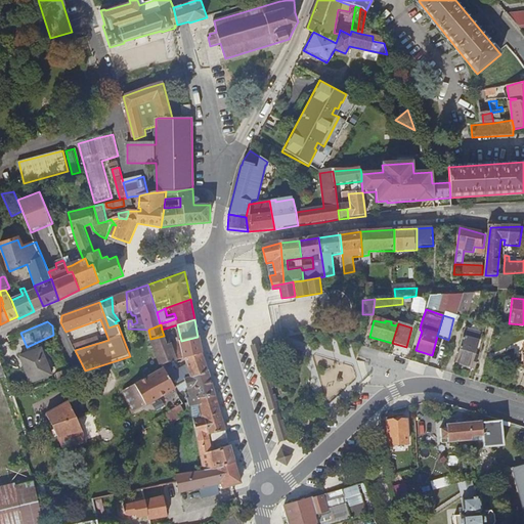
[(172,344),(172,346),(181,342),(181,341),(177,324),(168,328),(172,344)]
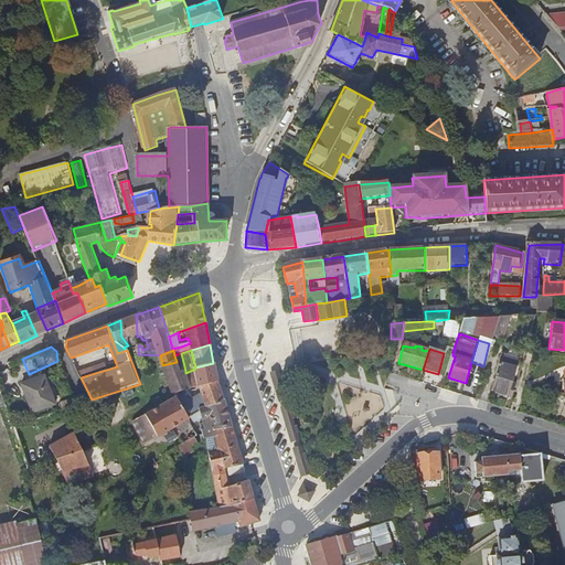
[(180,373),(185,371),(181,353),(174,355),(177,362),(180,373)]
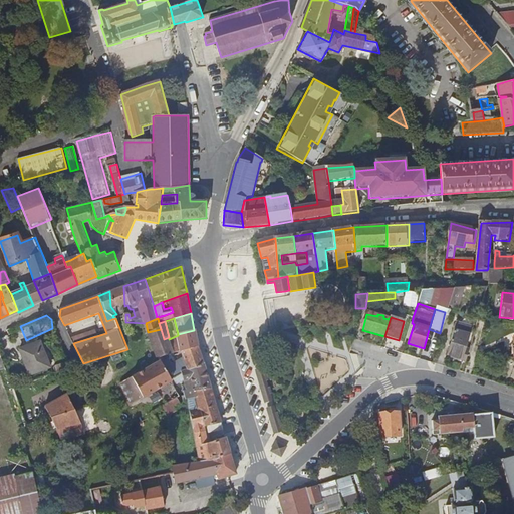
[(448,356),(466,361),(468,353),(462,351),(468,328),(454,324),(449,342),(451,342),(448,356)]
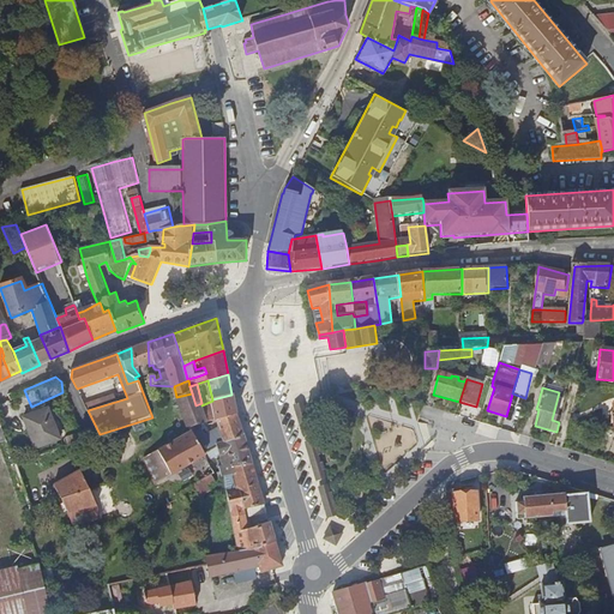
[(187,429),(188,428),(205,423),(202,405),(202,403),(196,405),(192,393),(176,397),(187,429)]
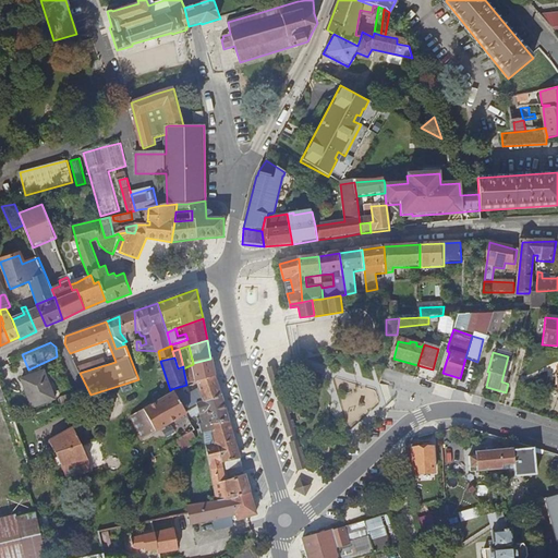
[(196,383),(198,381),(215,377),(210,359),(193,363),(193,364),(196,383)]
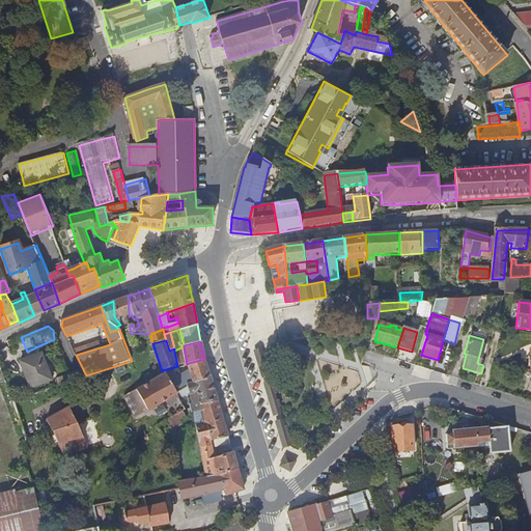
[(187,364),(184,346),(174,351),(177,366),(185,364),(187,364)]
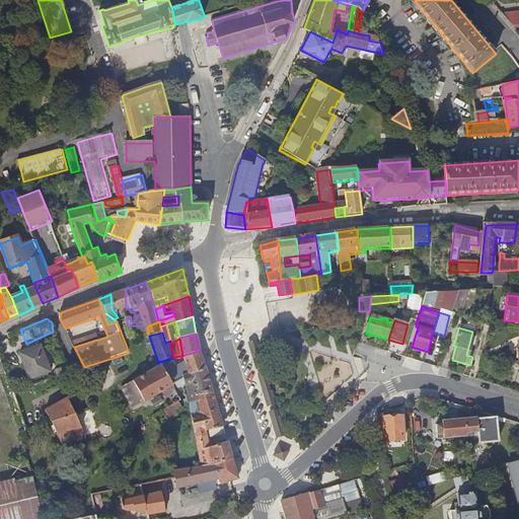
[(39,346),(19,354),(27,378),(48,371),(39,346)]
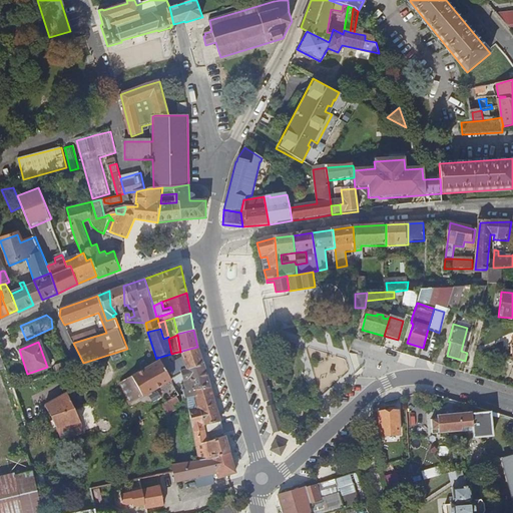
[(188,370),(202,363),(197,347),(182,351),(187,366),(188,370)]
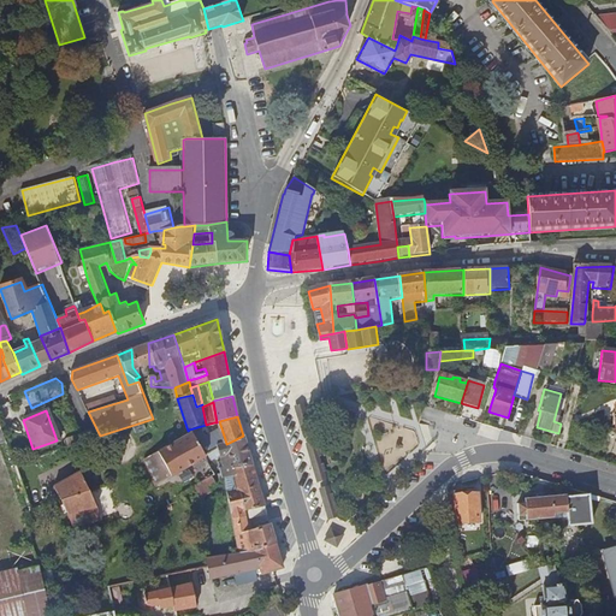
[(209,446),(225,439),(219,421),(217,422),(214,422),(215,426),(202,432),(209,446)]
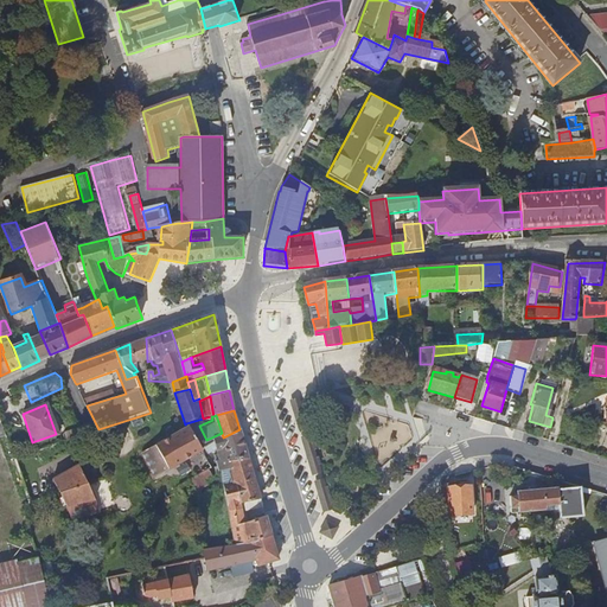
[(223,438),(222,433),(206,440),(199,426),(212,420),(211,416),(203,419),(186,423),(189,427),(202,452),(216,443),(216,441),(223,438)]
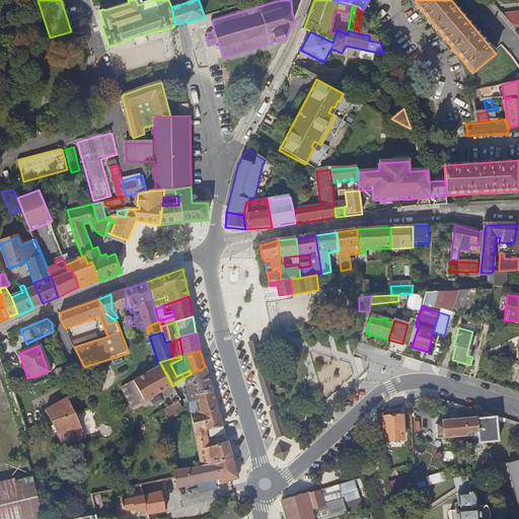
[(72,371),(69,364),(51,371),(53,378),(72,371)]
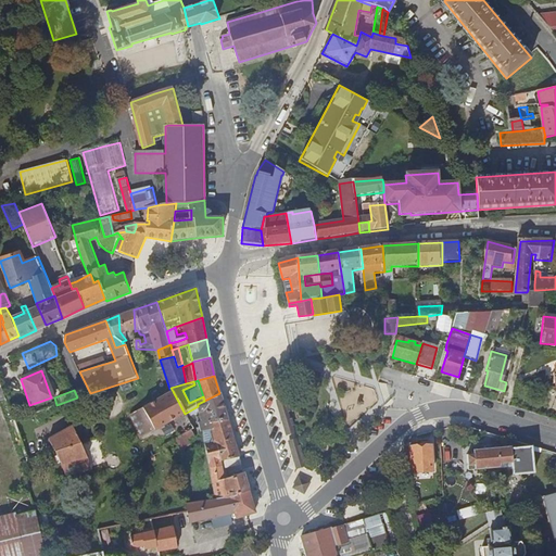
[(160,399),(171,421),(185,414),(173,391),(160,399)]
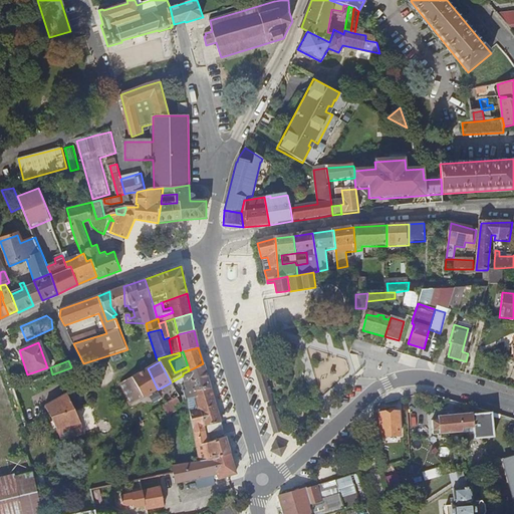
[(183,391),(185,400),(194,397),(193,392),(210,388),(203,363),(189,370),(183,373),(183,375),(171,382),(173,388),(182,382),(191,381),(192,384),(186,391),(183,391)]
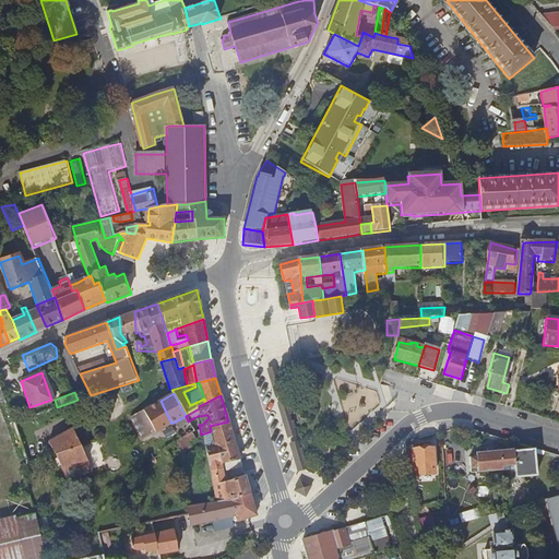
[(157,430),(171,424),(161,401),(149,407),(157,430)]
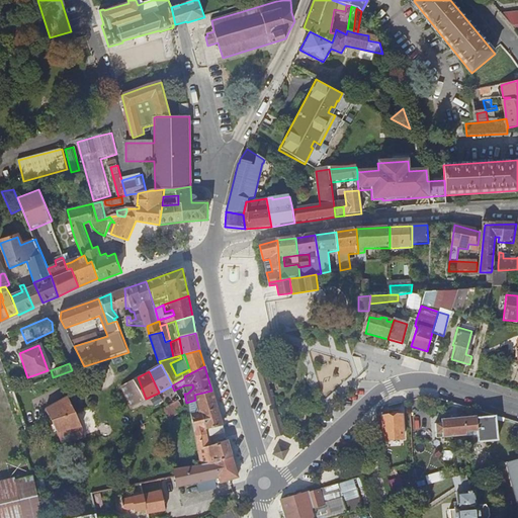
[(275,403),(268,371),(259,372),(266,405),(275,403)]
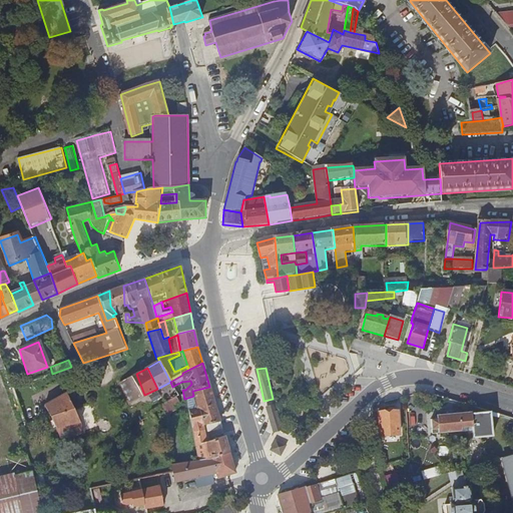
[(216,407),(209,387),(192,391),(193,396),(184,399),(190,428),(220,422),(216,407)]
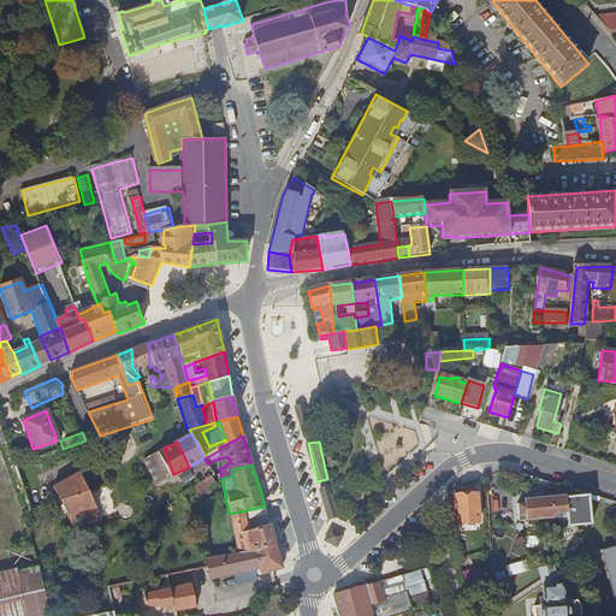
[(78,469),(54,486),(58,493),(61,499),(63,498),(70,510),(94,496),(98,504),(114,501),(108,477),(90,485),(78,469)]
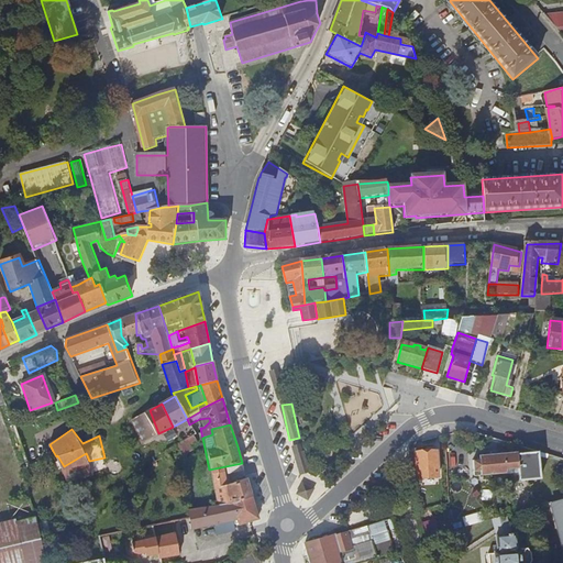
[(192,435),(181,442),(167,451),(169,455),(180,449),(183,452),(197,443),(192,435)]
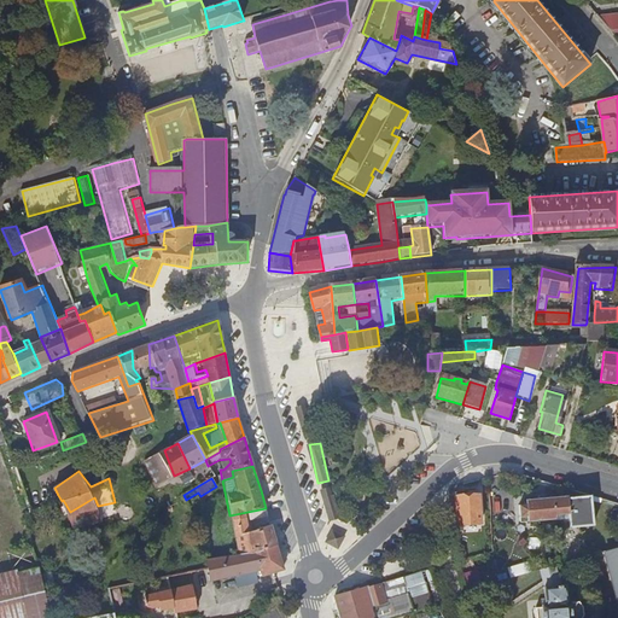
[(331,481),(320,484),(330,520),(340,517),(331,481)]
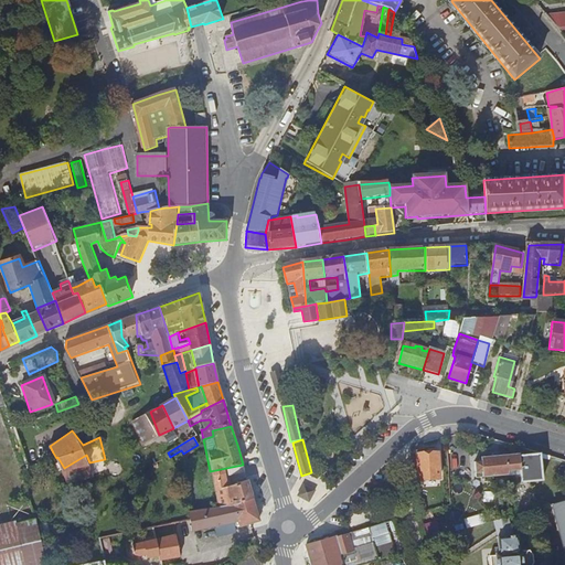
[(545,479),(543,454),(522,456),(521,454),(484,457),(484,462),(478,464),(480,479),(523,473),(524,482),(545,479)]
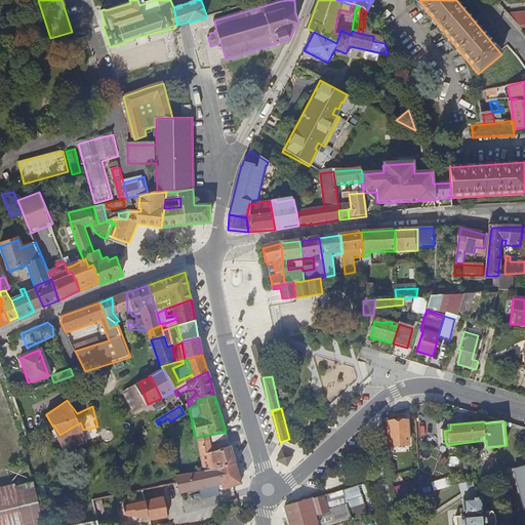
[(390,423),(390,447),(410,445),(408,422),(390,423)]
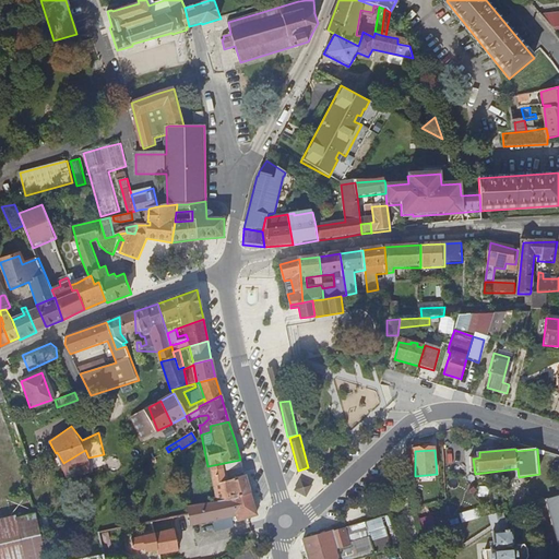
[(213,486),(215,500),(250,491),(244,473),(238,474),(238,477),(229,479),(227,470),(242,466),(240,460),(207,466),(213,486)]
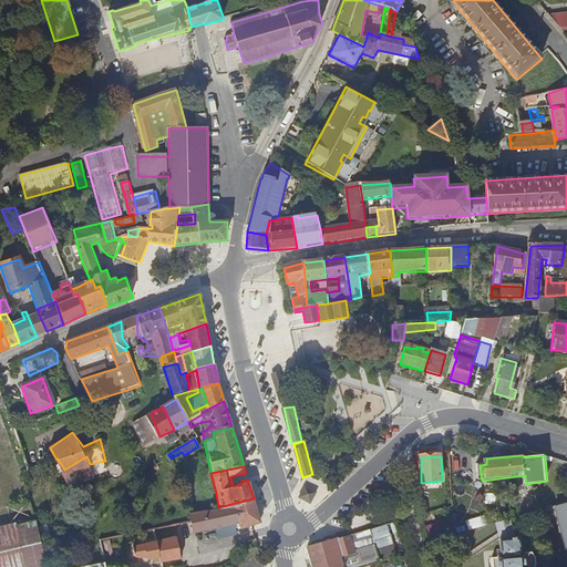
[(317,492),(303,485),(298,497),(310,504),(317,492)]
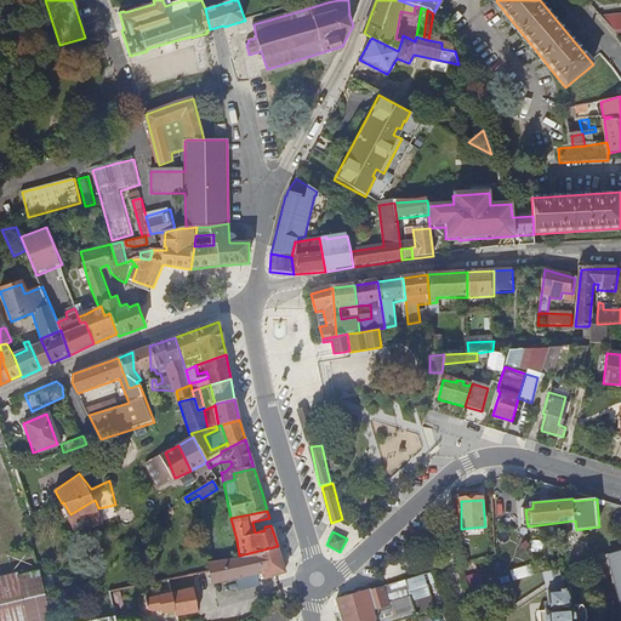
[(239,556),(204,565),(206,571),(204,571),(208,585),(257,571),(258,576),(262,575),(263,577),(284,570),(278,546),(239,556)]
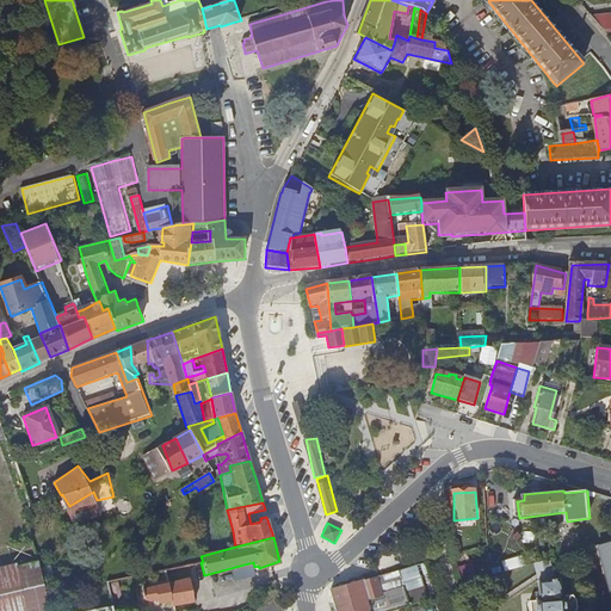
[(37,610),(48,610),(43,587),(37,565),(18,568),(18,565),(14,566),(24,605),(36,603),(37,610)]
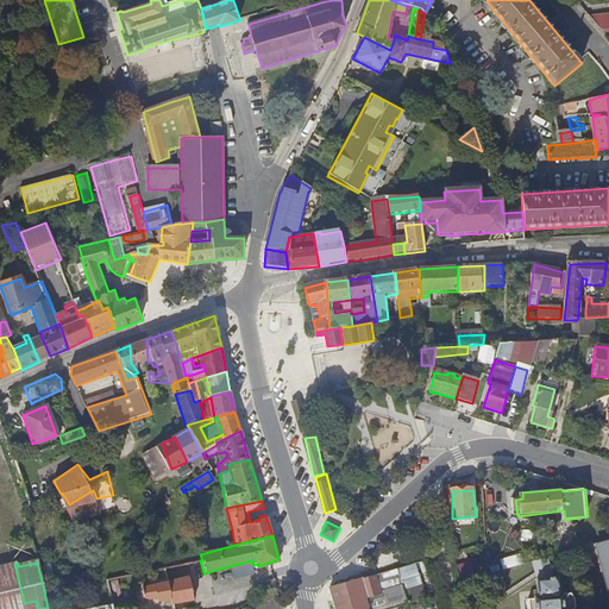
[(24,603),(14,564),(0,566),(0,608),(37,608),(36,601),(24,603)]
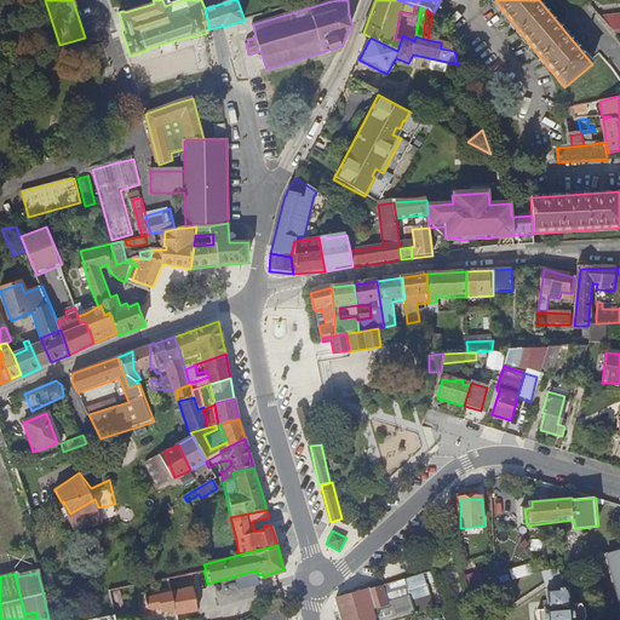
[(407,590),(423,585),(420,575),(366,590),(354,593),(334,598),(339,619),(396,619),(414,615),(407,590)]
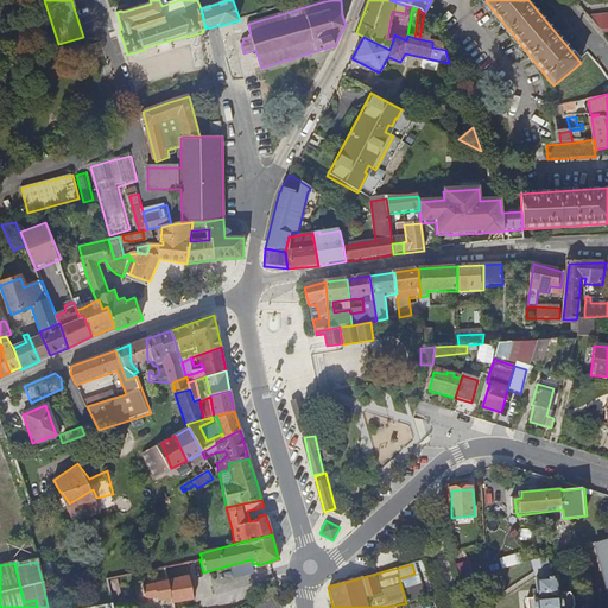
[(347,582),(359,578),(355,567),(343,569),(347,582)]
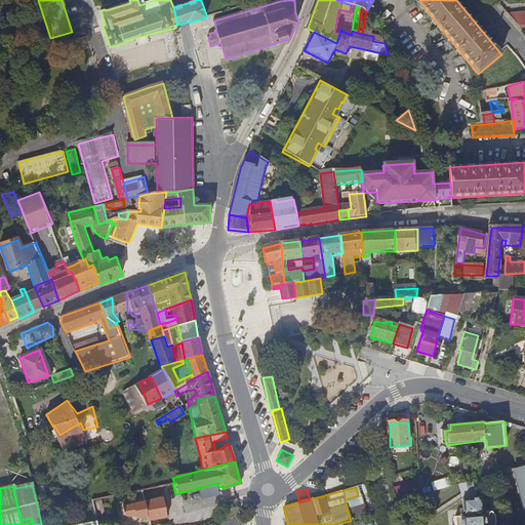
[(364,517),(358,495),(345,499),(351,521),(364,517)]
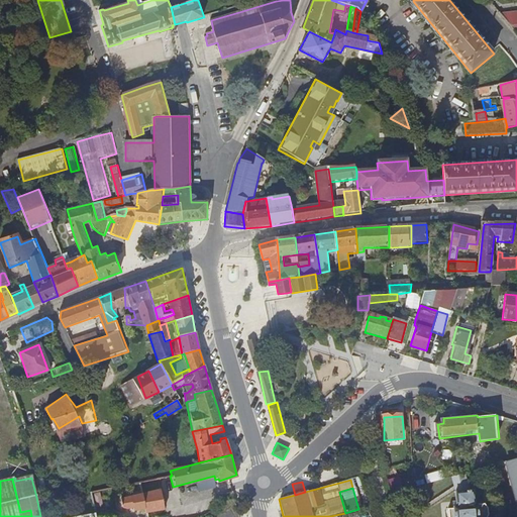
[(163,509),(158,489),(118,500),(120,509),(125,510),(131,509),(132,512),(143,509),(144,513),(163,509)]
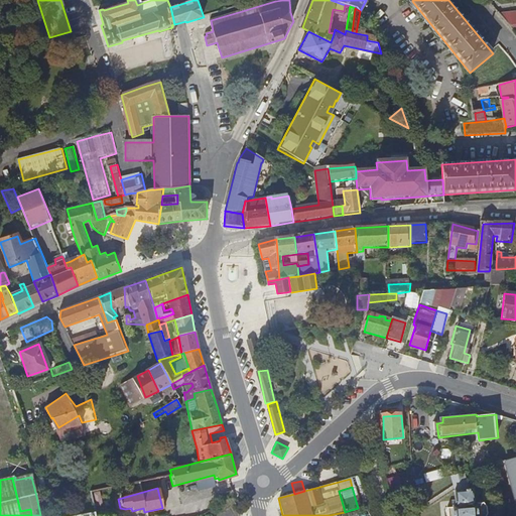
[(471,492),(454,496),(457,510),(453,510),(454,513),(448,514),(448,515),(487,515),(489,514),(487,506),(484,504),(474,506),(471,492)]
